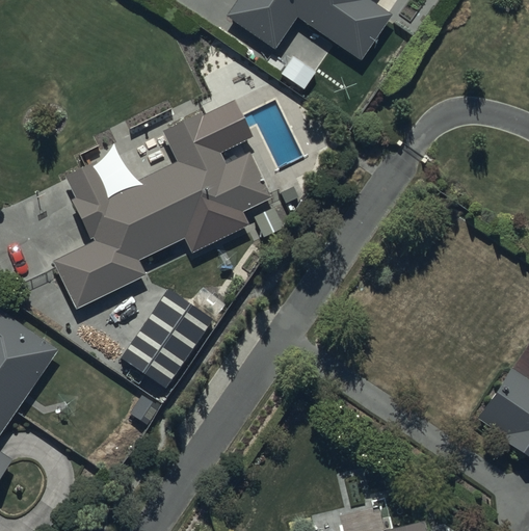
[(238,0),(227,16),(276,52),(300,20),(360,62),(393,16),(370,0),(238,0)]
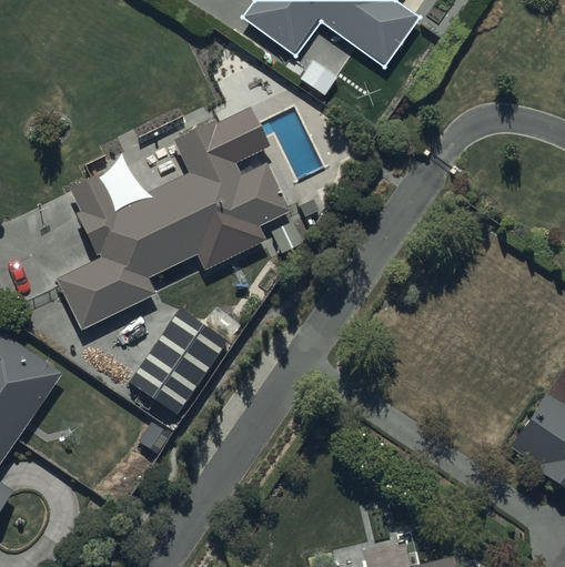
[(161,292),(153,276),(195,255),(201,265),(265,232),(263,229),(291,214),(264,163),(244,174),(217,119),(175,140),(193,175),(119,213),(99,174),(69,190),(79,210),(76,212),(99,259),(57,281),(83,332),(161,292)]
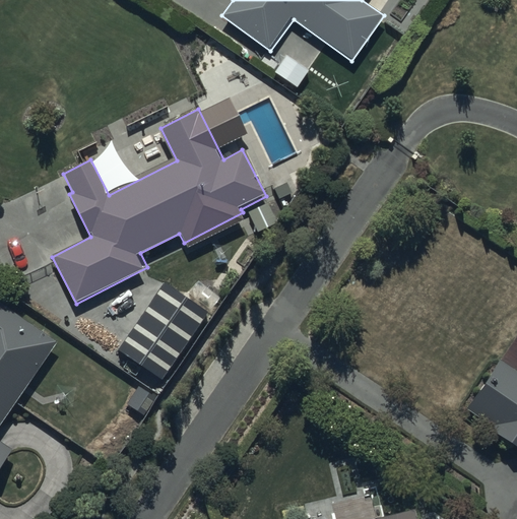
[(165,384),(211,313),(164,281),(117,352),(165,384)]
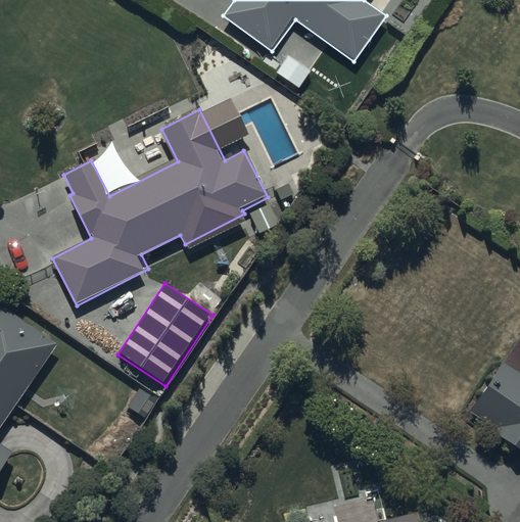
[(0,427),(48,358),(0,324),(0,465),(8,454),(0,446),(0,427)]
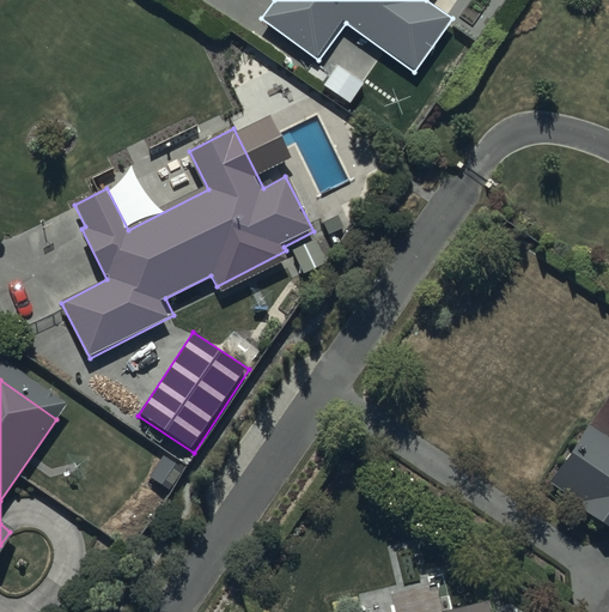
[(608,438),(585,423),(547,480),(574,498),(571,504),(608,529),(608,438)]
